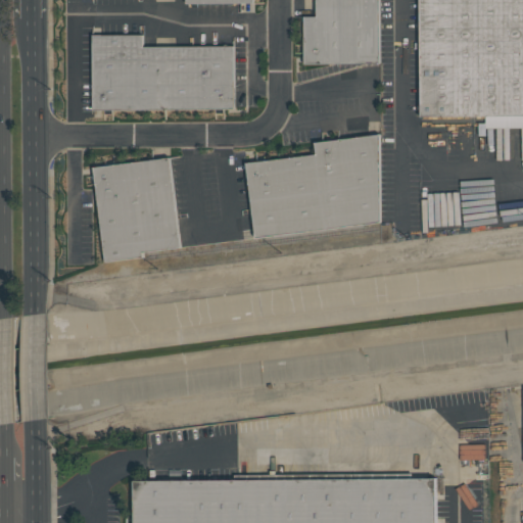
[(380,0),(380,64),(302,64),(302,17),(317,17),(317,0),(380,0)]
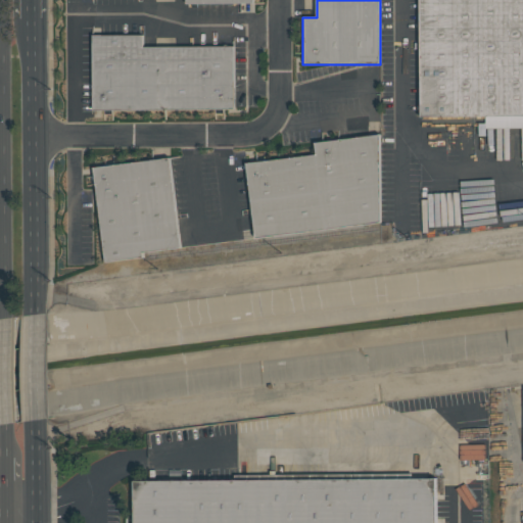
[(522,0),(522,128),(486,129),(486,115),(419,115),(418,0),(522,0)]
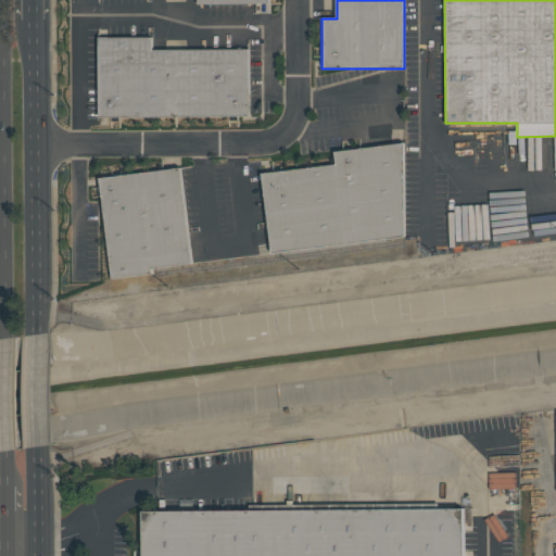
[(248,49),(249,114),(98,116),(97,38),(150,38),(150,50),(248,49)]
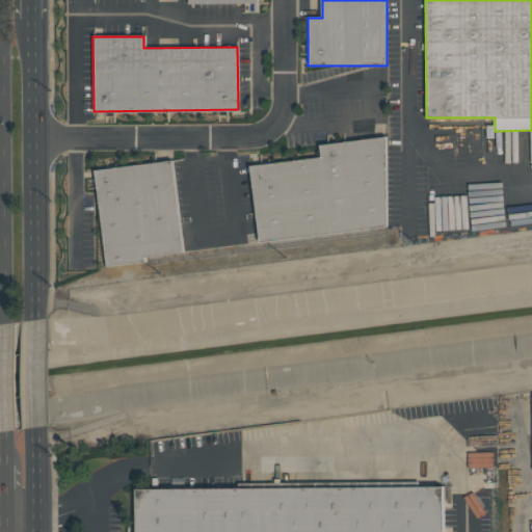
[(259,242),(386,225),(386,137),(318,145),(320,157),(249,166),(259,242)]
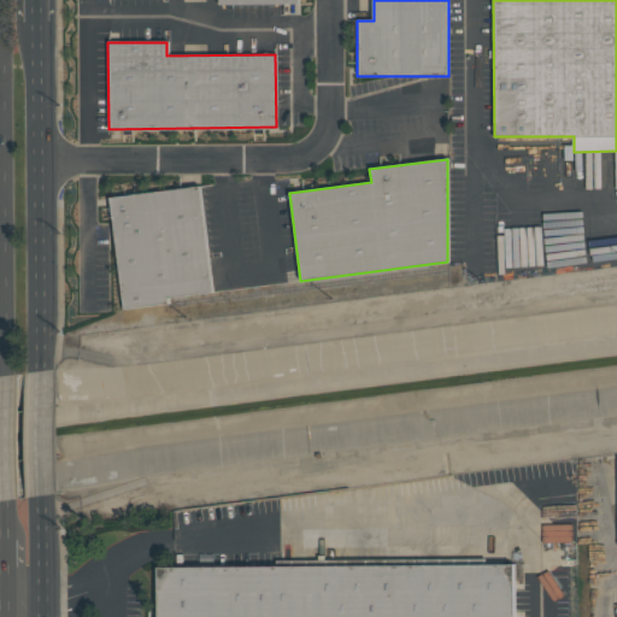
[(107,198),(198,187),(211,293),(165,298),(165,304),(122,309),(107,198)]
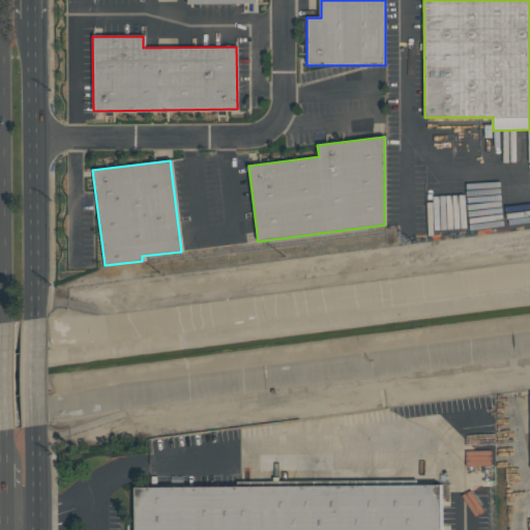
[(135,529),(135,486),(442,483),(442,529),(135,529)]
